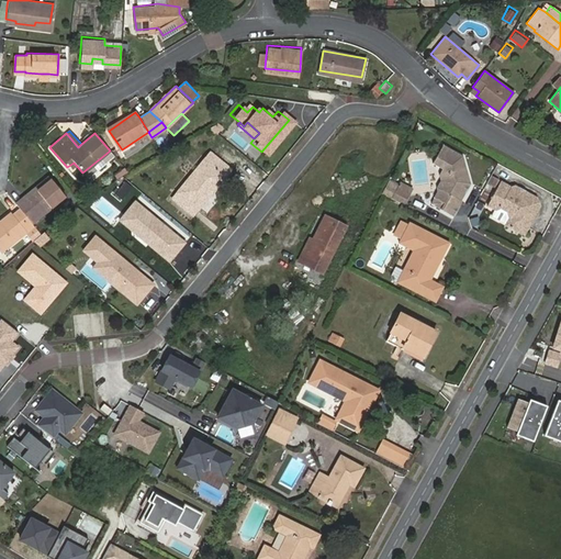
[(468,187),(472,189),(474,185),(464,157),(444,147),(435,166),(444,170),(451,175),(449,179),(451,185),(447,192),(440,194),(435,204),(460,219),(468,204),(464,202),(469,196),(464,193),(468,187)]
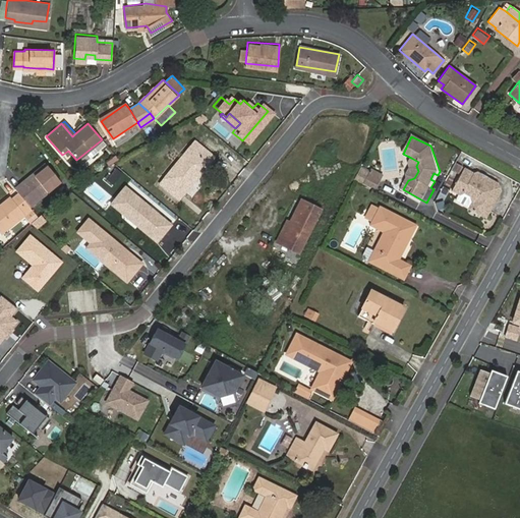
[(158,187),(172,198),(207,157),(192,146),(158,187)]
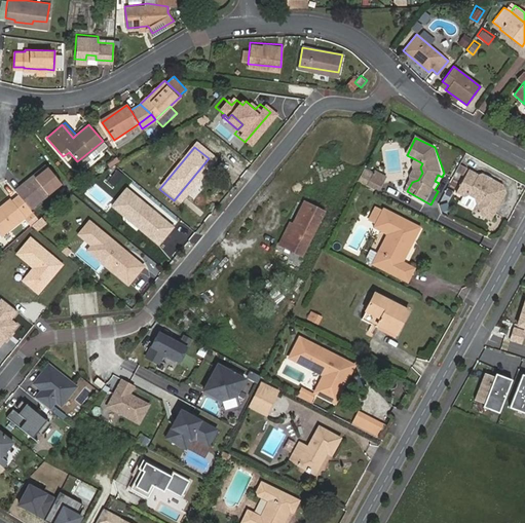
[(209,158),(174,200),(178,203),(213,161),(209,158)]
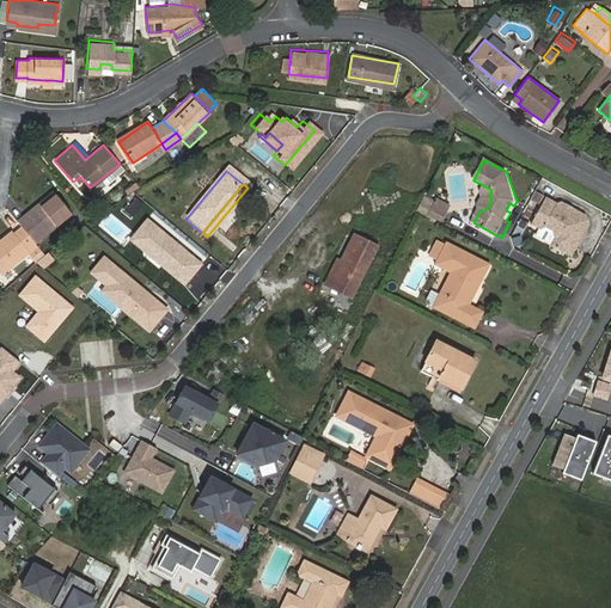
[(478,206),(480,212),(487,209),(492,201),(489,195),(492,190),(483,185),(480,196),(481,200),(478,206)]
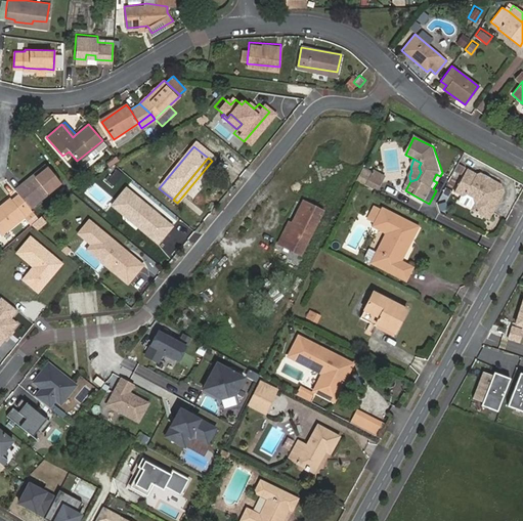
[(375,170),(364,165),(357,180),(378,190),(386,175),(375,169),(375,170)]
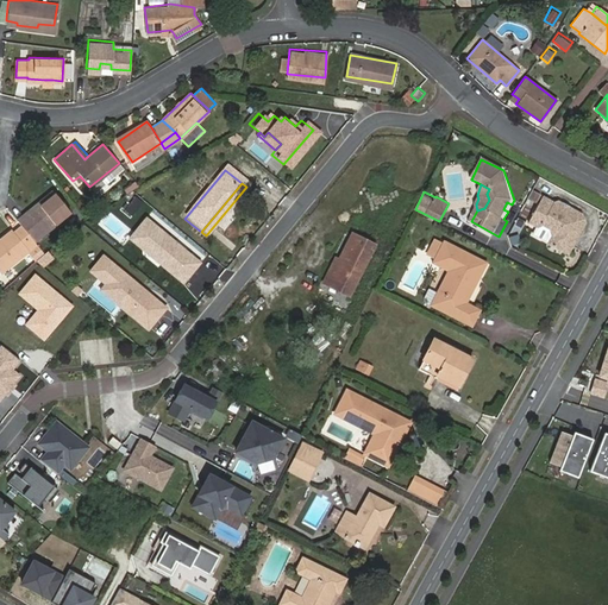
[(129,193),(123,200),(130,205),(135,199),(129,193)]
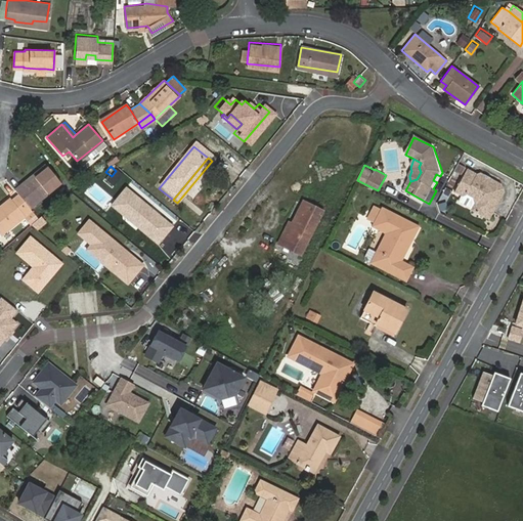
[(38,168),(28,176),(29,179),(39,171),(38,168)]
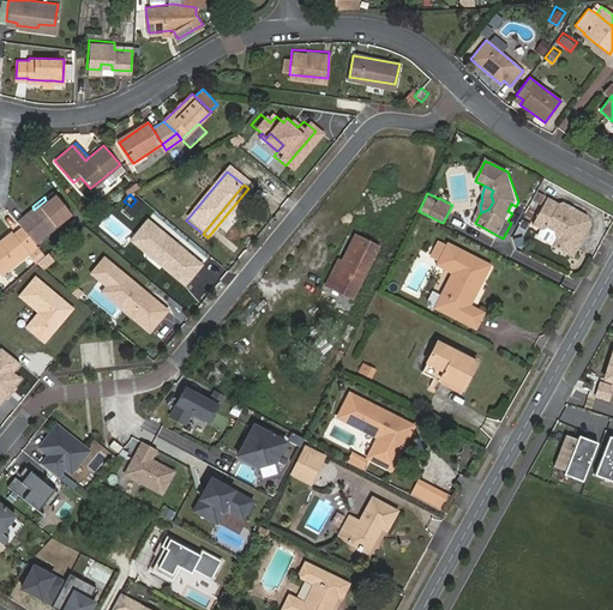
[(558,228),(556,233),(558,235),(553,243),(577,255),(593,227),(588,216),(559,200),(557,204),(548,199),(535,224),(545,229),(546,227),(548,222),(558,228)]
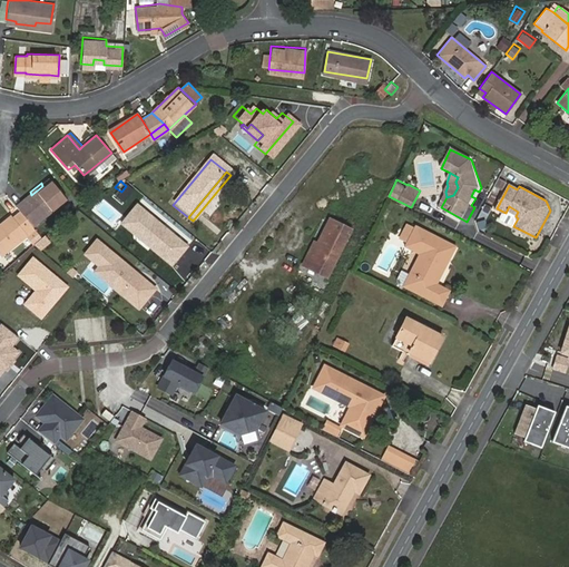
[(20,211),(30,224),(57,203),(42,186),(31,195),(30,192),(15,203),(20,211)]
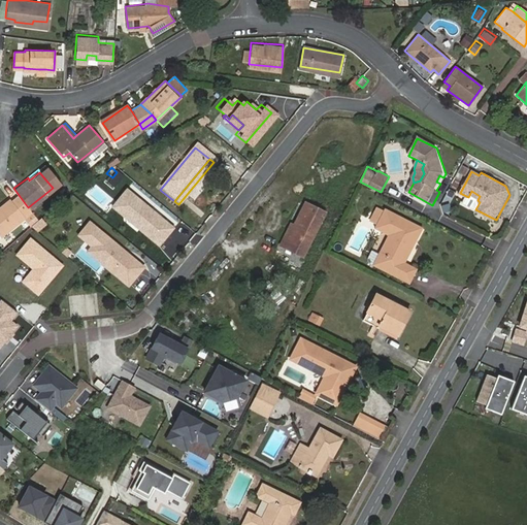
[(106,173),(102,178),(107,184),(112,177),(106,173)]
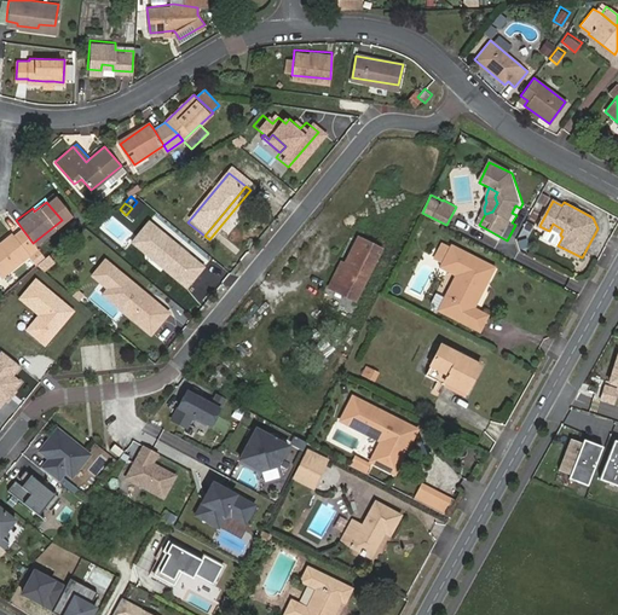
[(140,218),(128,232),(137,239),(138,237),(148,245),(146,257),(177,284),(195,265),(174,248),(173,249),(167,244),(169,242),(140,218)]
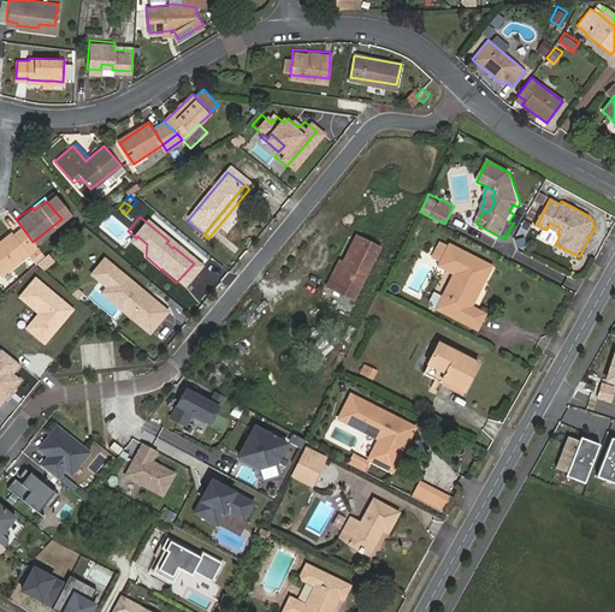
[(548,227),(557,233),(560,229),(550,223),(548,227)]
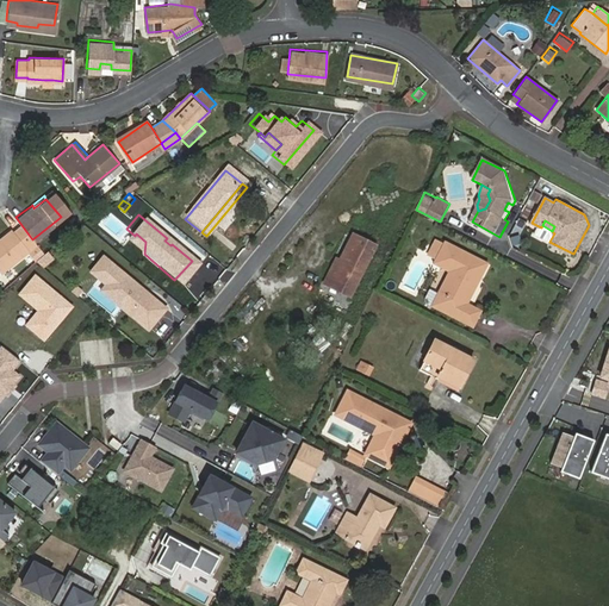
[(0,269),(36,244),(32,239),(22,225),(12,231),(11,230),(0,237),(0,269)]
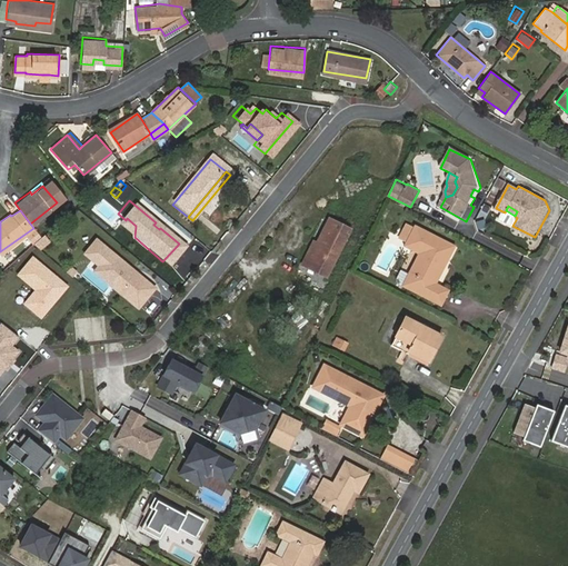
[(118,214),(113,219),(135,237),(136,226),(127,218),(126,220),(118,214)]
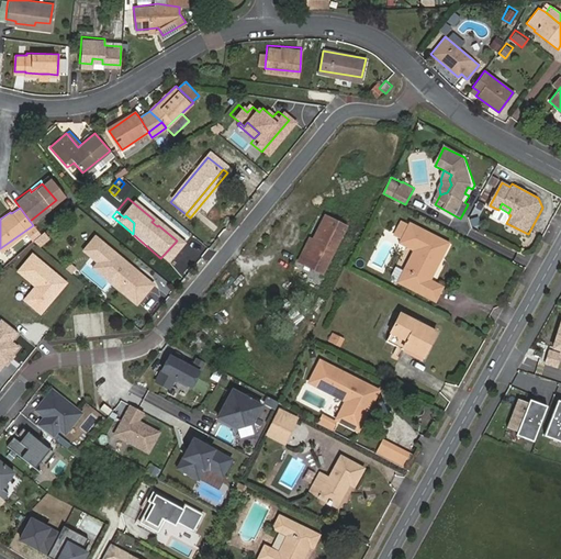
[(313,253),(306,266),(324,275),(347,230),(326,220),(311,252),(313,253)]
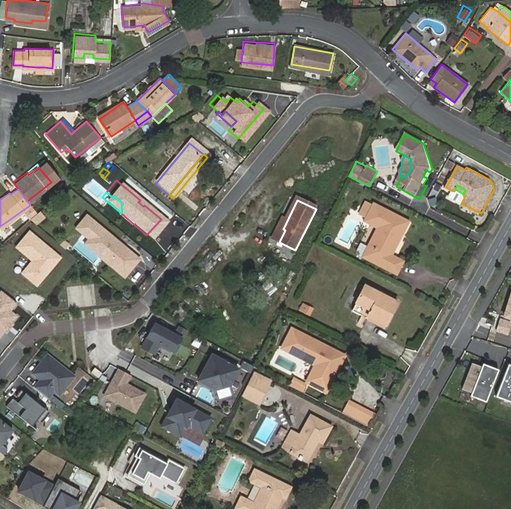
[(363,216),(371,219),(378,206),(370,202),(363,216)]
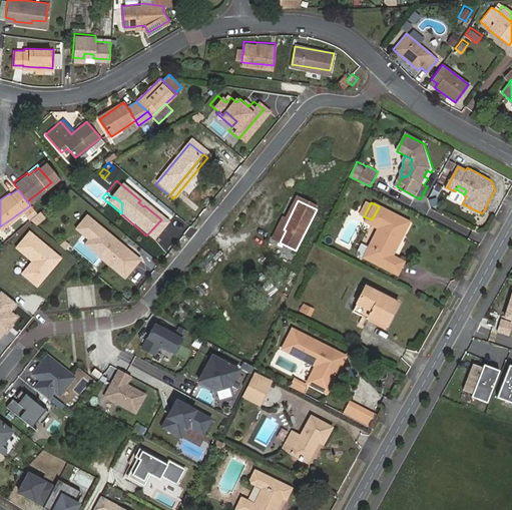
[(376,248),(370,259),(399,273),(407,260),(395,252),(411,220),(380,204),(379,206),(372,219),(370,223),(378,227),(370,245),(376,248)]
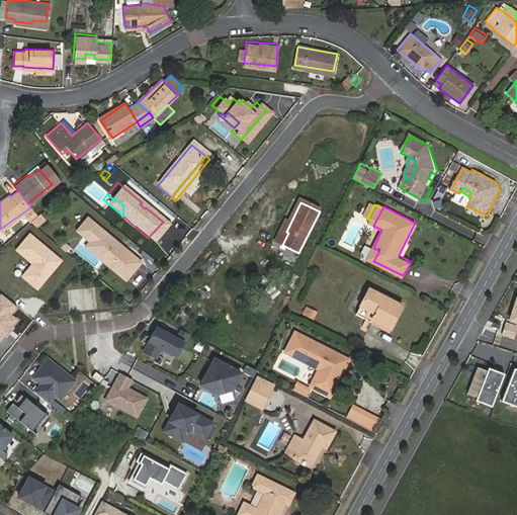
[(36,215),(32,209),(24,215),(29,221),(36,215)]
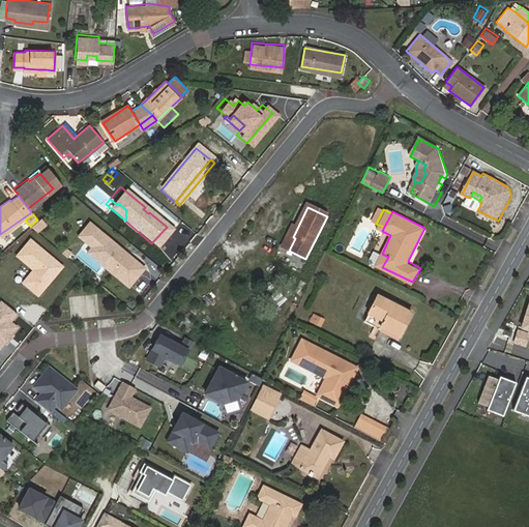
[(114,249),(80,223),(71,233),(80,239),(81,237),(89,243),(85,250),(105,264),(101,268),(108,273),(107,274),(119,285),(128,272),(130,273),(136,266),(119,253),(117,256),(112,252),(114,249)]
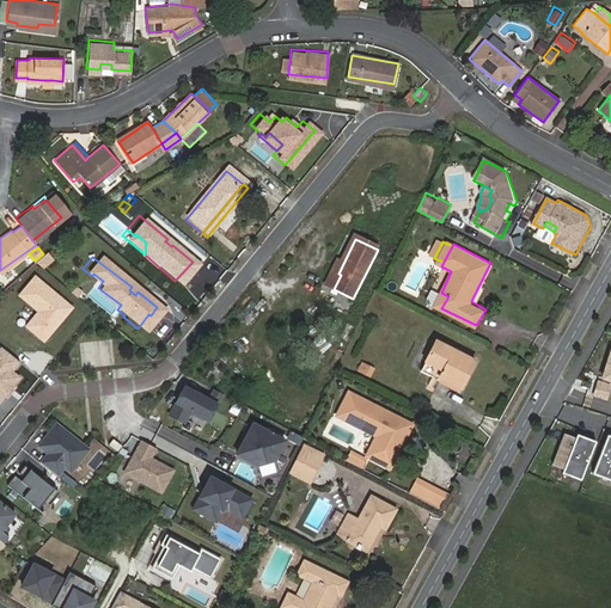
[(90,292),(123,317),(124,315),(117,309),(121,305),(98,288),(103,281),(93,274),(92,276),(83,269),(79,272),(96,284),(90,292)]
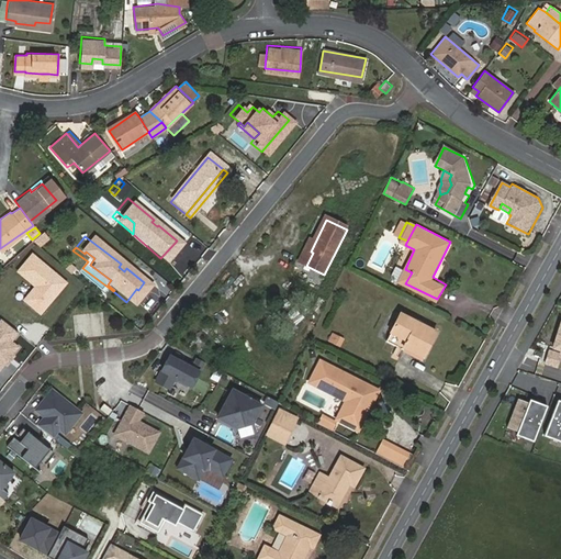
[(302,264),(306,266),(313,253),(311,252),(309,250),(302,264)]
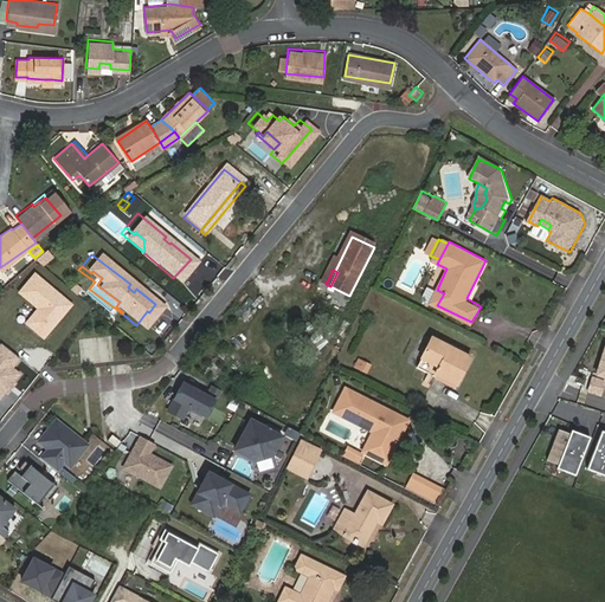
[(64,285),(60,290),(68,295),(71,290),(64,285)]
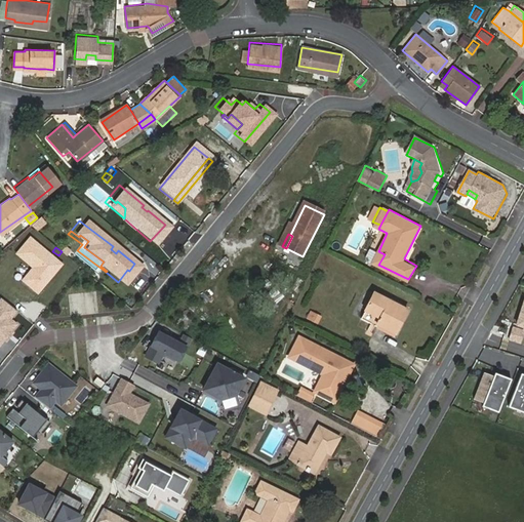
[(373,262),(378,265),(385,254),(378,251),(373,262)]
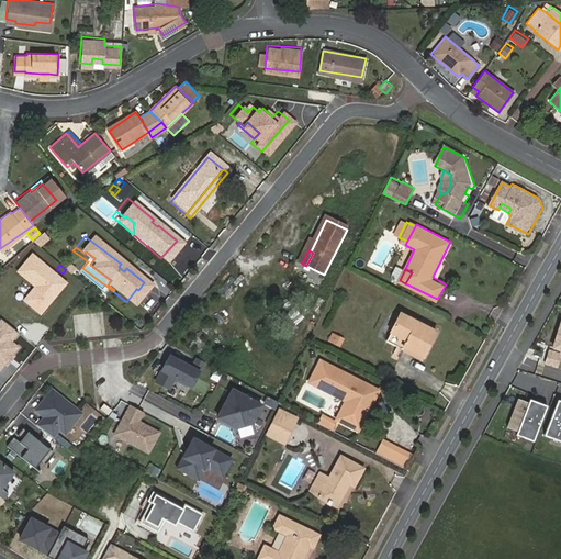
[(294,305),(288,313),(299,321),(304,314),(294,305)]
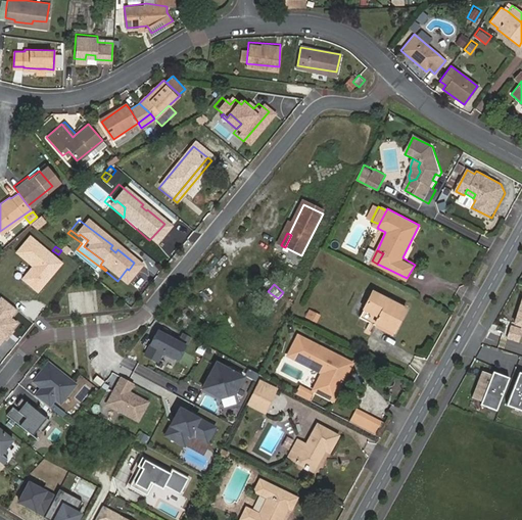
[(376,319),(395,328),(406,306),(374,290),(361,315),(374,322),(376,319)]
